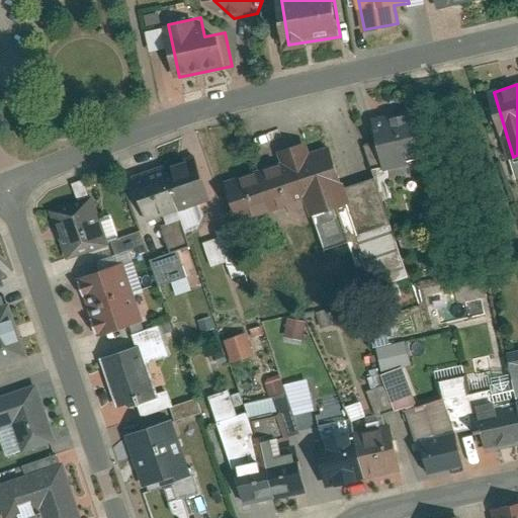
[(376,117),(385,170),(417,164),(415,152),(436,148),(429,108),(376,117)]
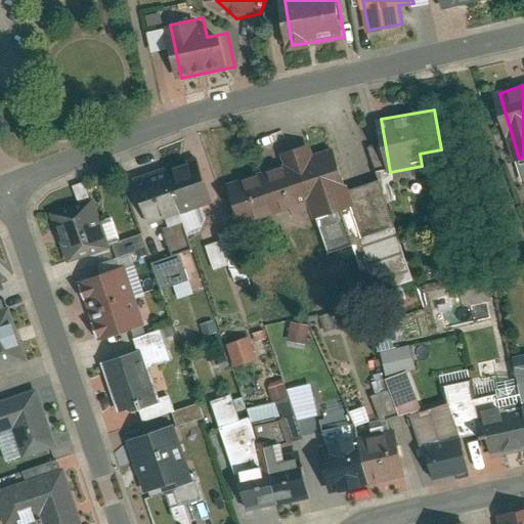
[(287,151),(291,163),(313,202),(319,218),(361,203),(342,151),(320,160),(313,141),(287,151)]
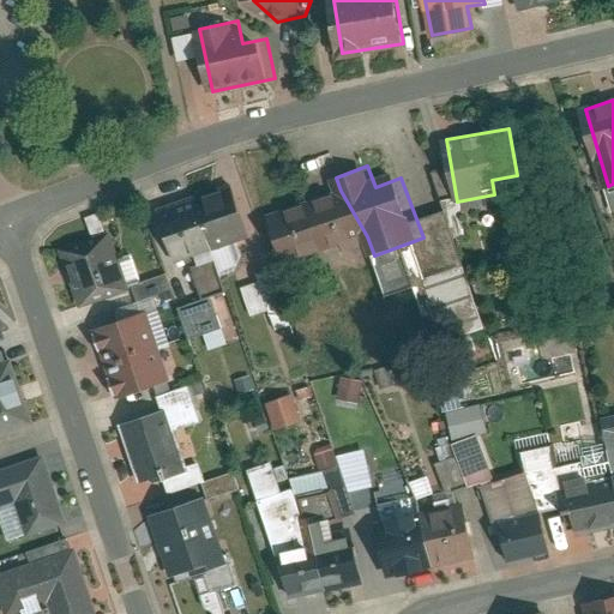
[(192,190),(212,250),(253,236),(235,179),(192,190)]
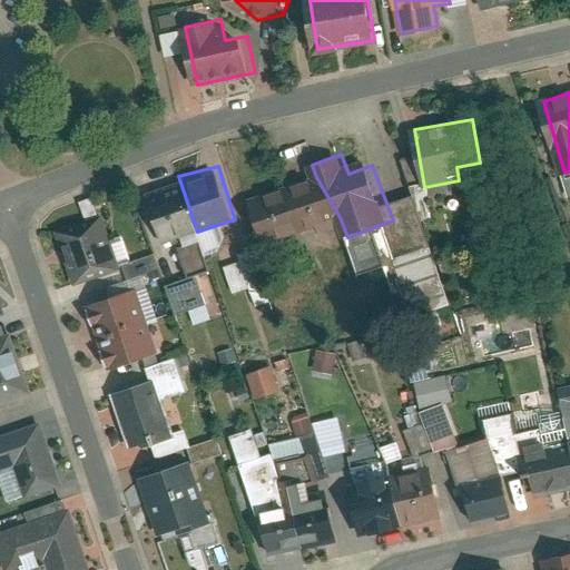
[(257,192),(267,249),(301,244),(298,231),(322,226),(314,183),(257,192)]
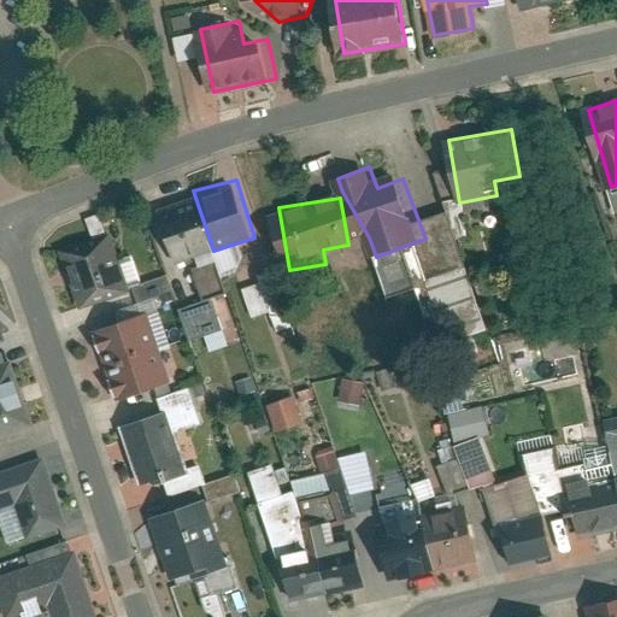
[(146,209),(166,269),(207,256),(189,199),(146,209)]
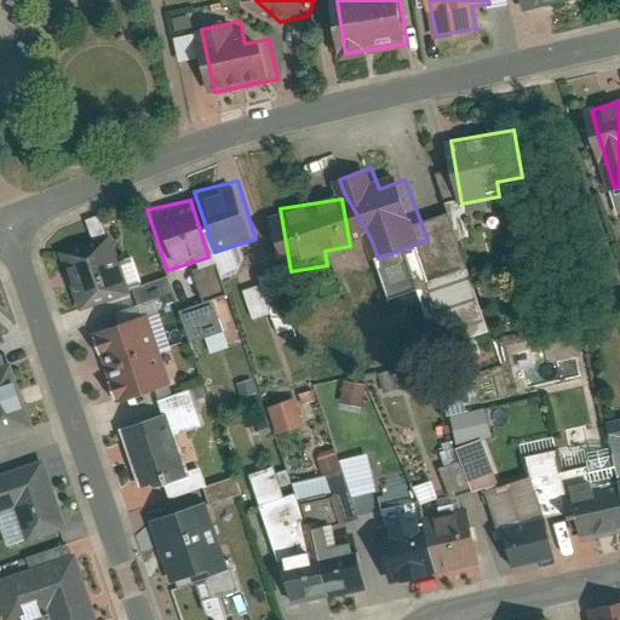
[(113,239),(65,253),(84,310),(131,294),(113,239)]
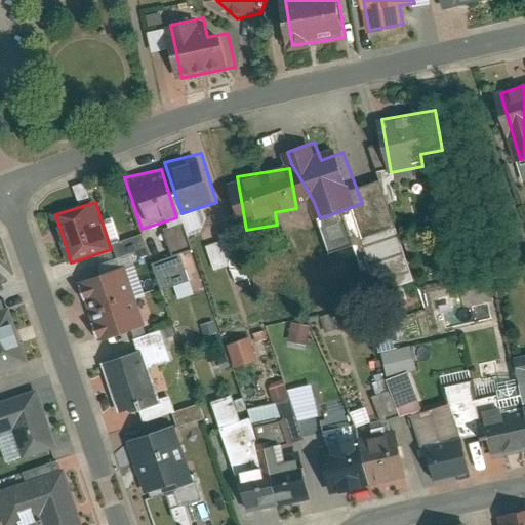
[(231,266),(234,280),(241,279),(234,238),(206,243),(210,270),(231,266)]
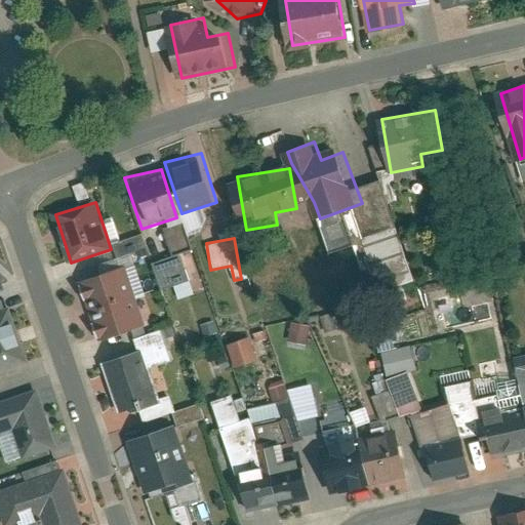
[(177,299),(194,294),(182,255),(152,265),(159,290),(172,286),(177,299)]
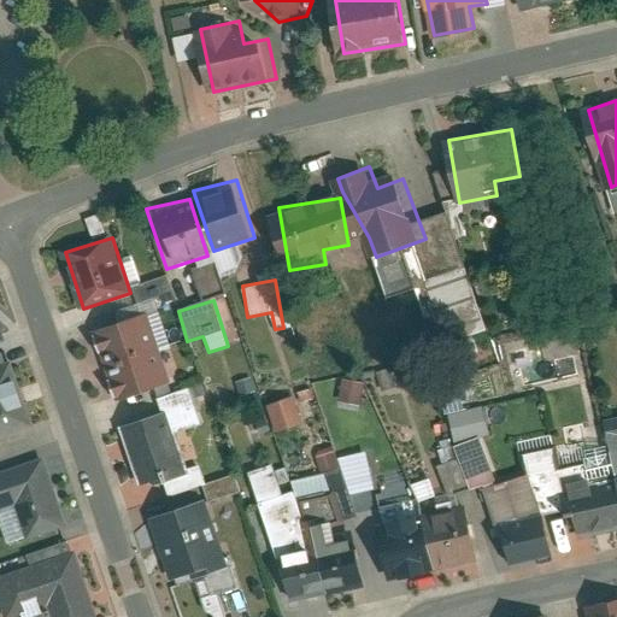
[(92,333),(104,368),(160,348),(148,313),(92,333)]
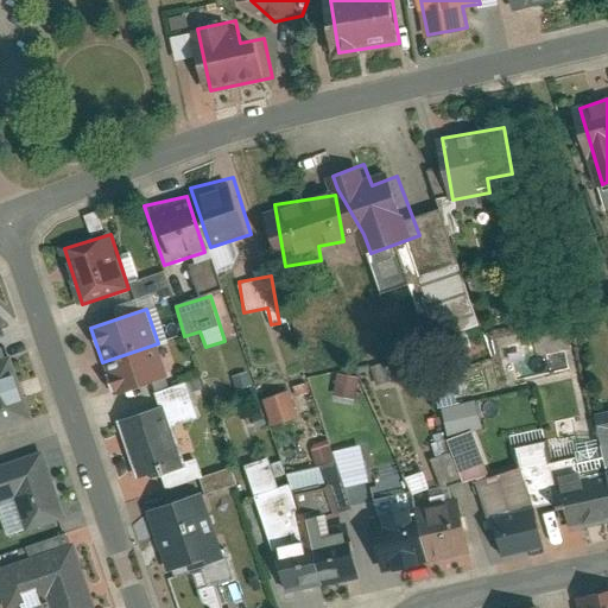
[(536,339),(545,358),(567,348),(557,328),(536,339)]
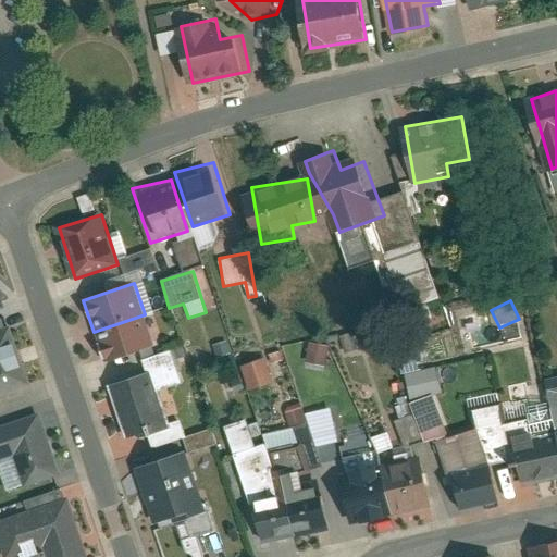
[(94,332),(104,363),(156,346),(145,314),(94,332)]
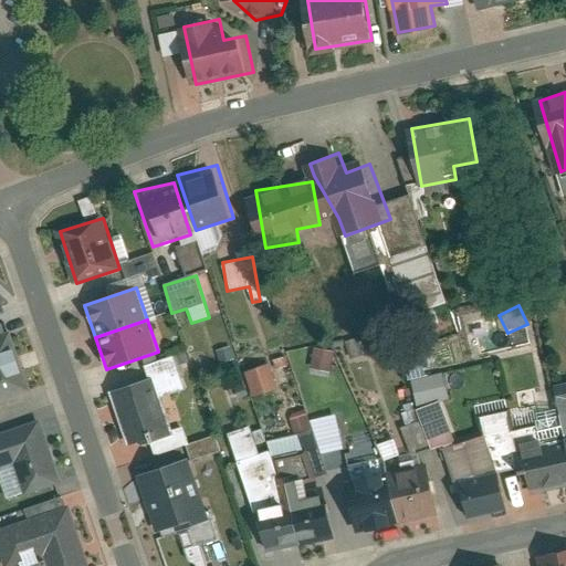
[(10,334),(0,337),(0,402),(29,394),(10,334)]
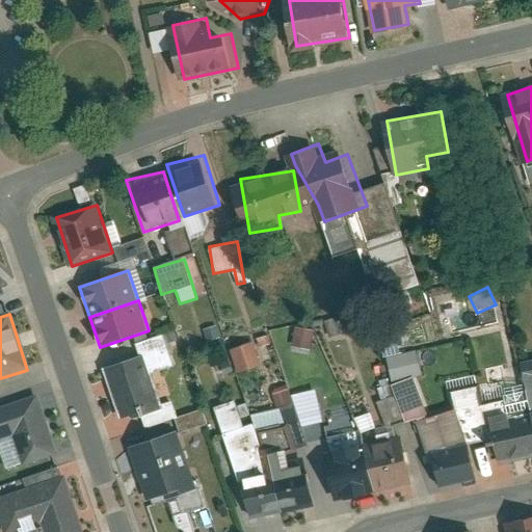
[(328,320),(334,336),(346,331),(341,316),(328,320)]
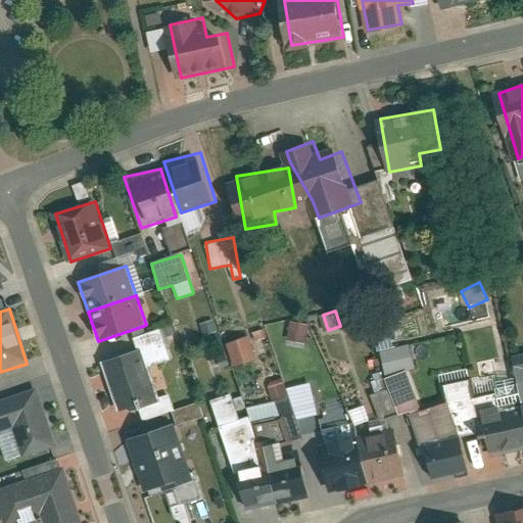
[(296,319),(292,337),(311,340),(314,322),(296,319)]
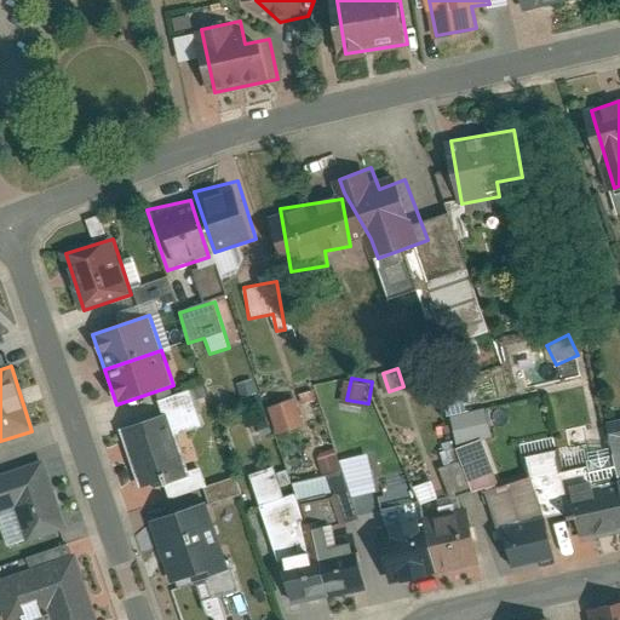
[(443,407),(469,401),(464,383),(440,388),(443,407)]
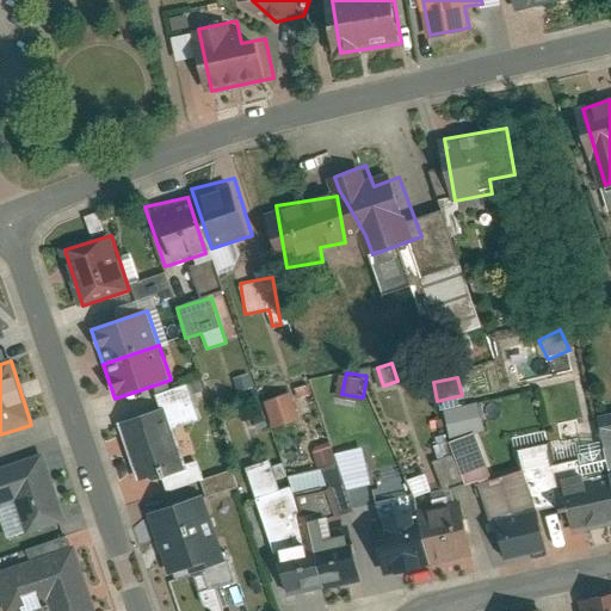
[(267,396),(277,426),(307,415),(296,387),(267,396)]
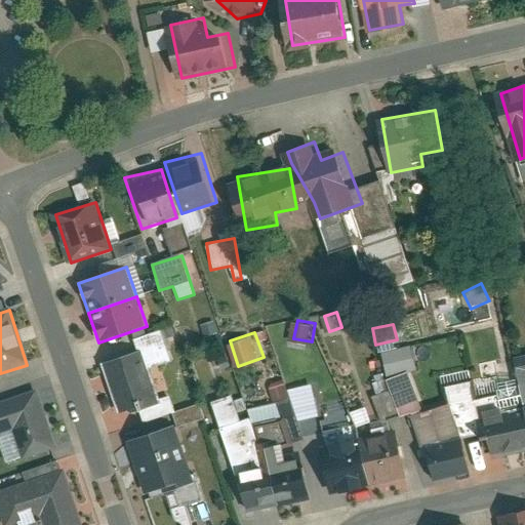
[(420,368),(414,345),(385,353),(391,376),(420,368)]
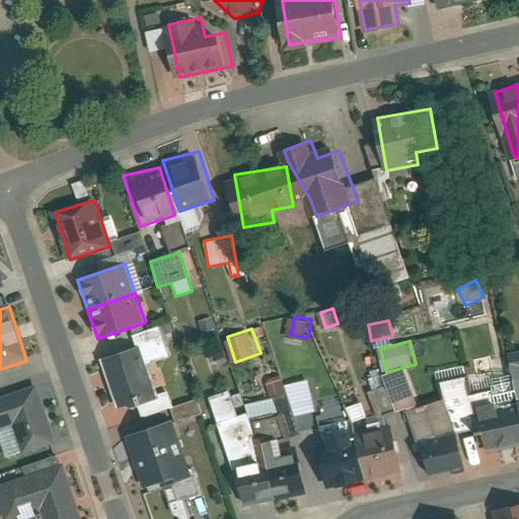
[(141,349),(103,360),(119,413),(156,401),(141,349)]
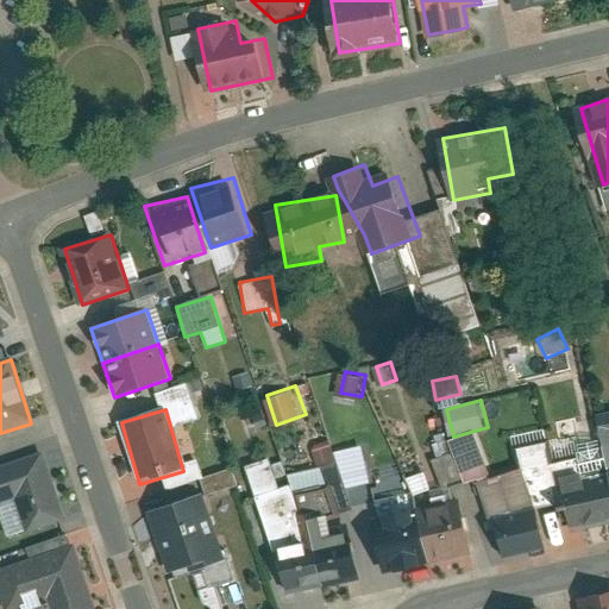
[(459,483),(485,477),(473,433),(449,439),(459,483)]
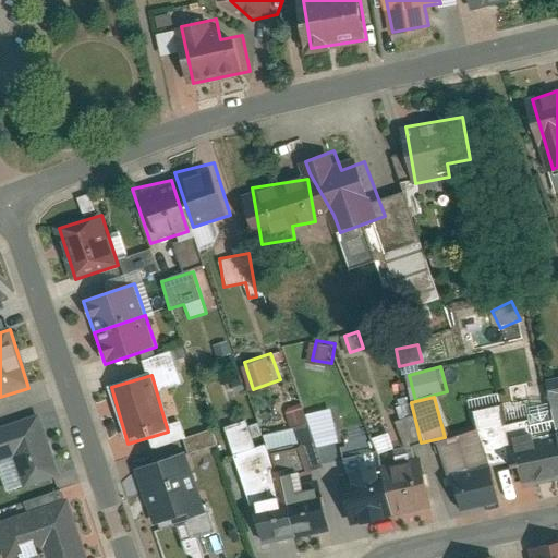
[(40,415),(0,428),(0,463),(15,458),(27,490),(62,480),(40,415)]
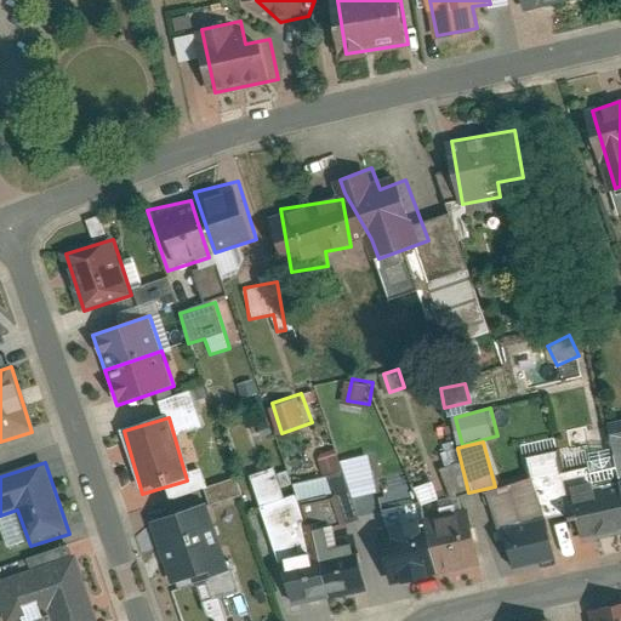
[(342,465),(345,491),(375,489),(374,462),(342,465)]
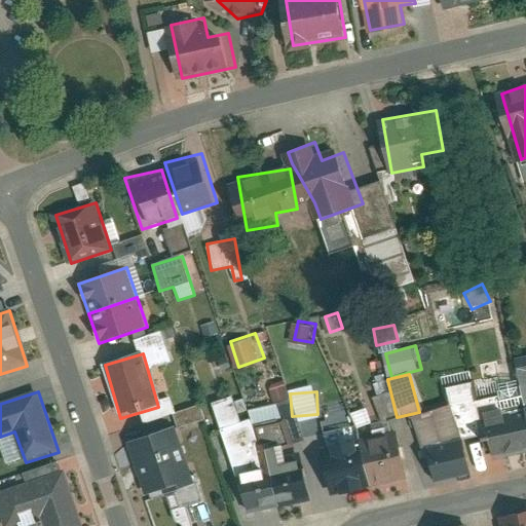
[(424,450),(462,437),(450,405),(410,418),(421,451),(424,450)]
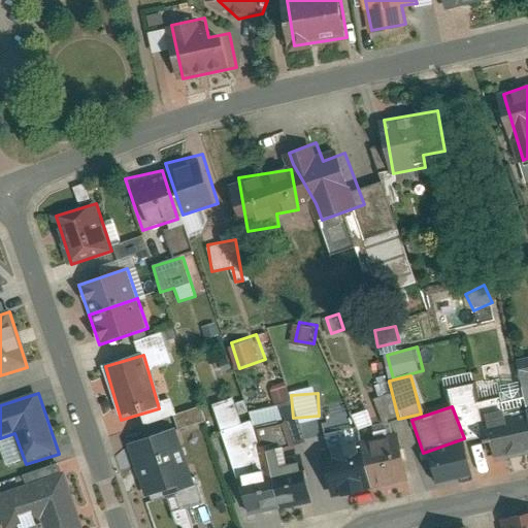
[(178,426),(204,421),(202,407),(175,413),(178,426)]
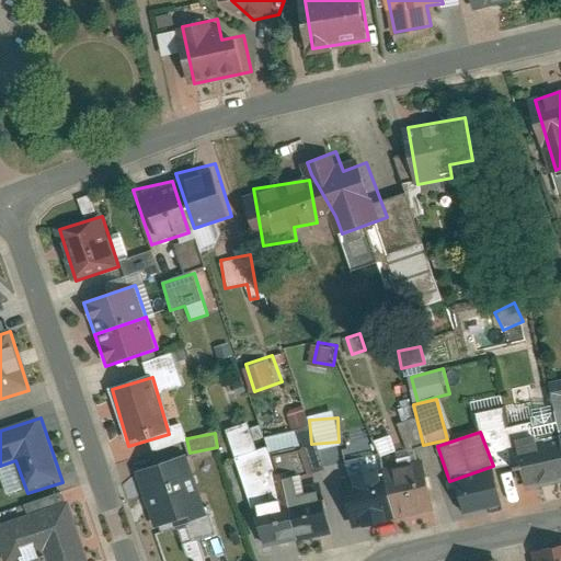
[(560,436),(516,447),(526,489),(560,480),(560,436)]
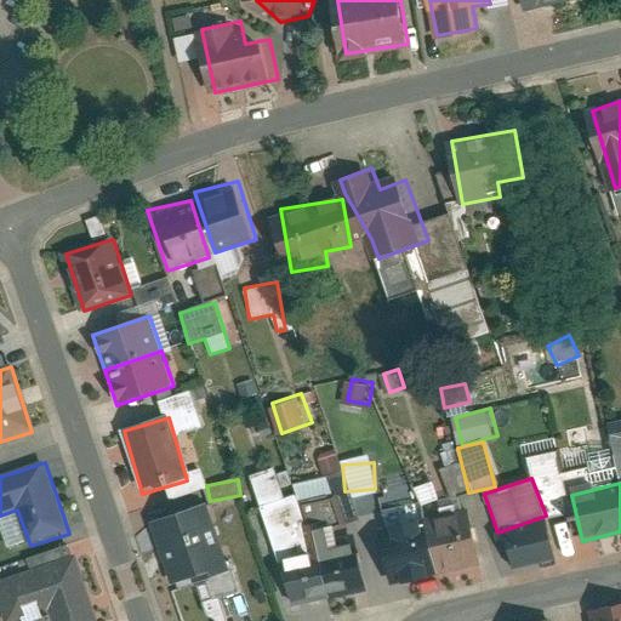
[(209,508),(153,524),(172,590),(228,574),(209,508)]
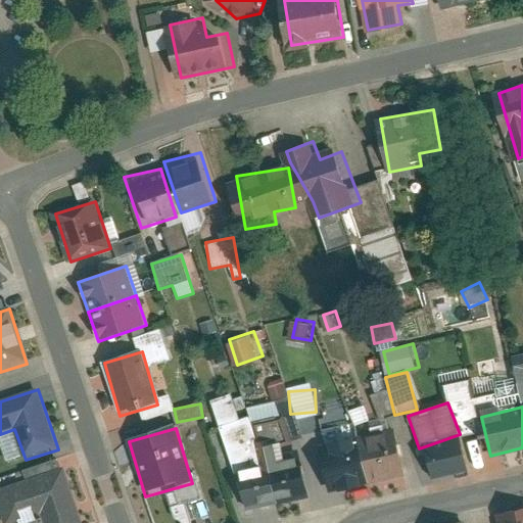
[(460,434),(422,447),(430,482),(470,473),(460,434)]
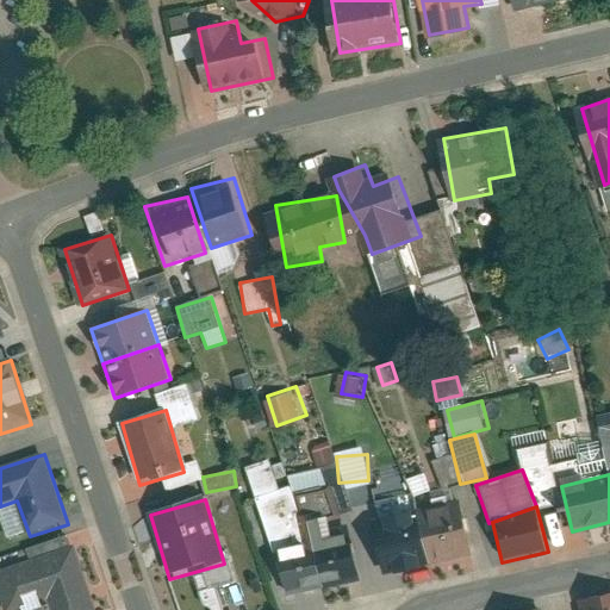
[(464,514),(423,522),(431,567),(472,559),(464,514)]
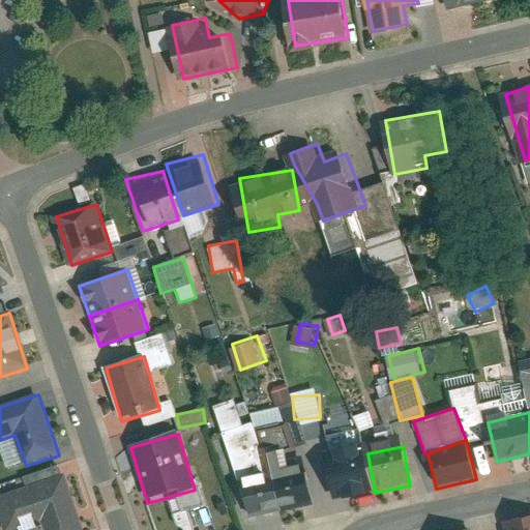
[(375,493),(367,453),(327,461),(334,500),(375,493)]
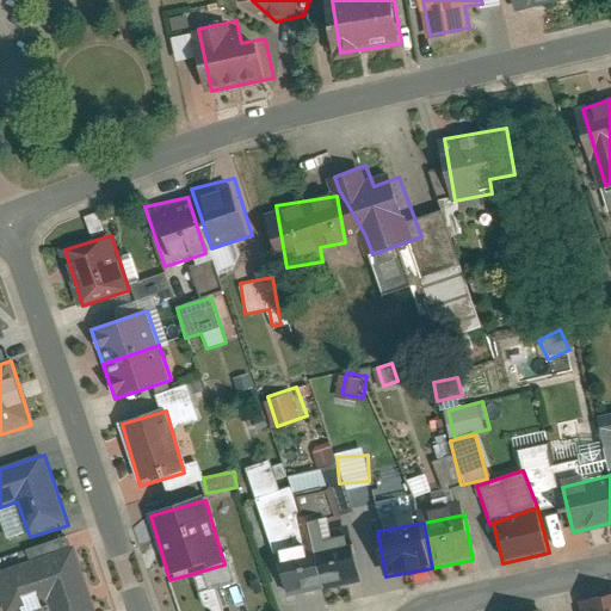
[(97,610),(76,548),(0,572),(0,594),(5,610),(26,610),(51,603),(54,610),(97,610)]
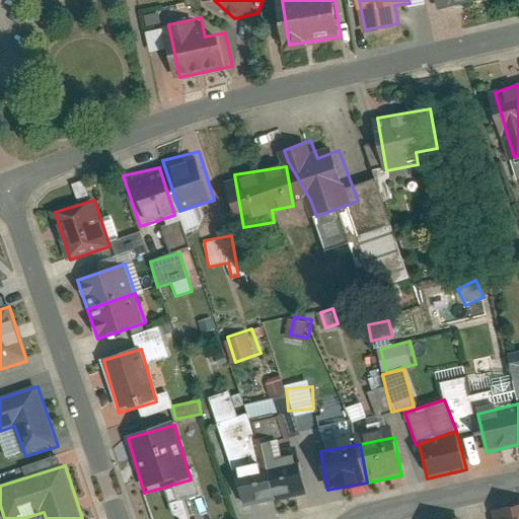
[(300,466),(270,473),(275,499),(306,491),(300,466)]
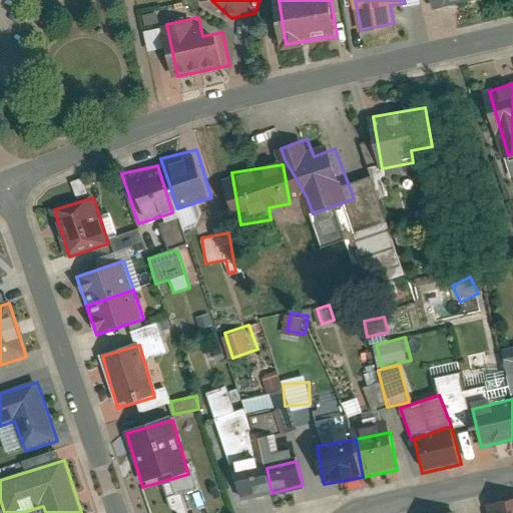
[(267,468),(237,475),(242,499),(272,493),(267,468)]
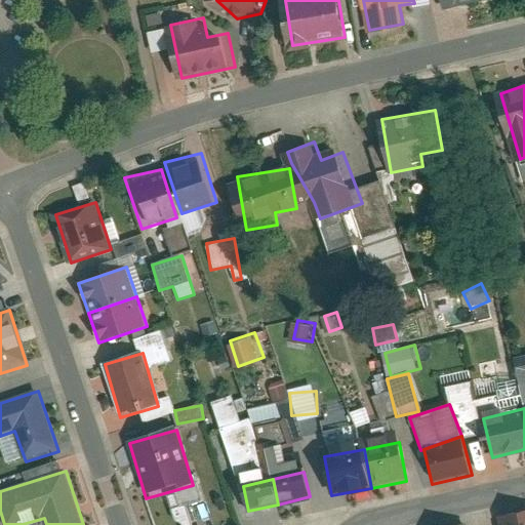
[(524,524),(524,512),(502,518),(503,524),(524,524)]
